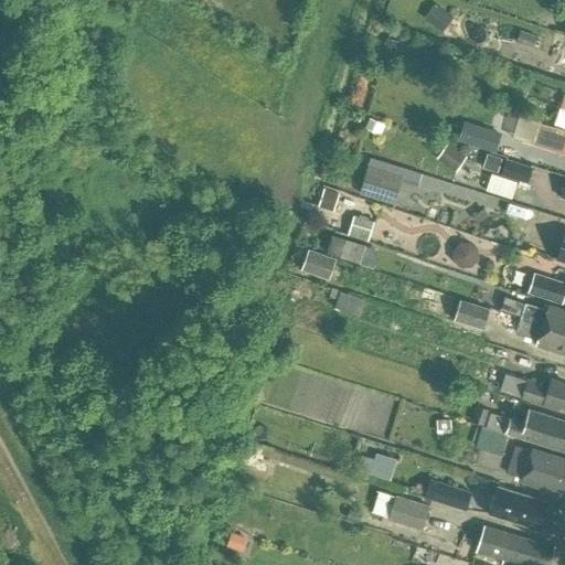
[(443,32),(454,18),(435,3),(424,19),(443,32)]
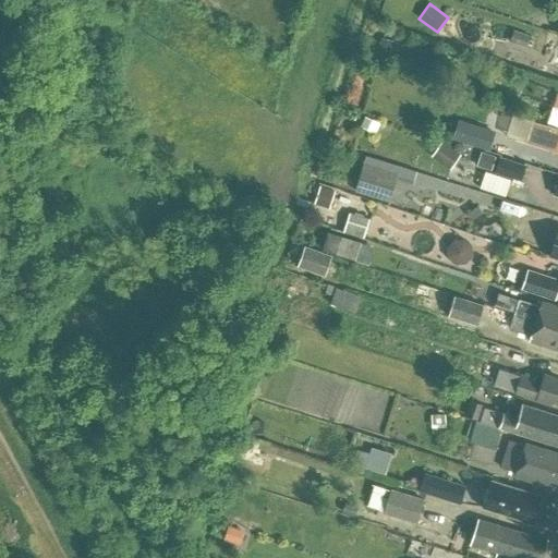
[(548,29),(557,32),(557,16),(553,15),(548,29)]
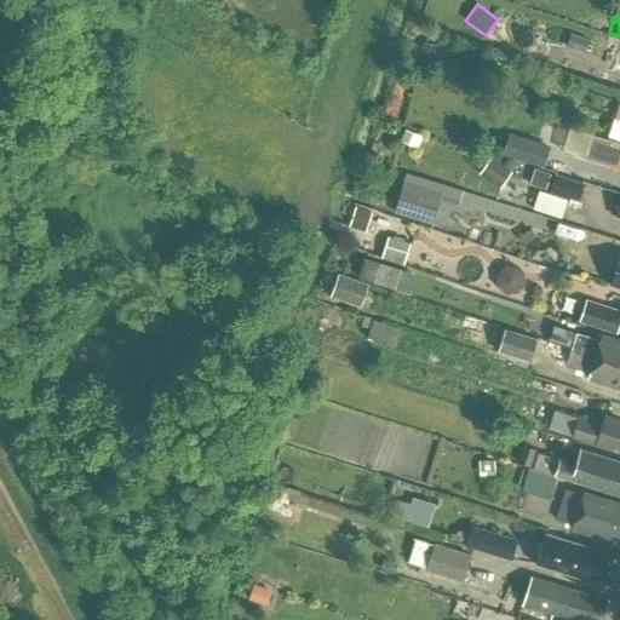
[(584,53),(589,39),(570,33),(566,47),(584,53)]
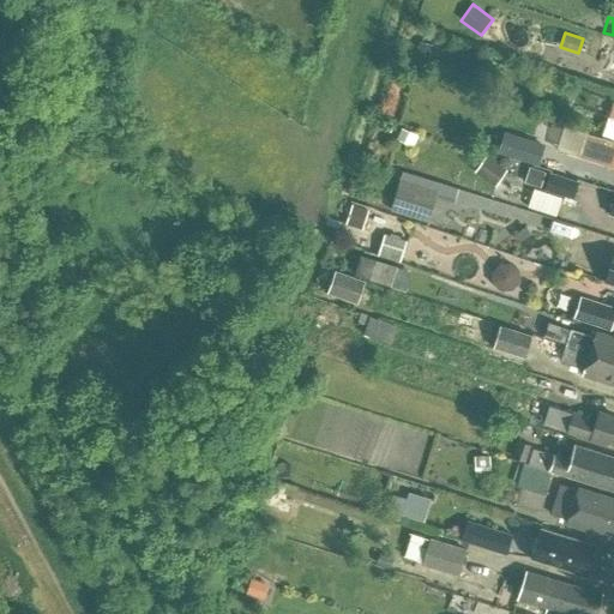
[(420,42),(416,55),(427,59),(432,46),(420,42)]
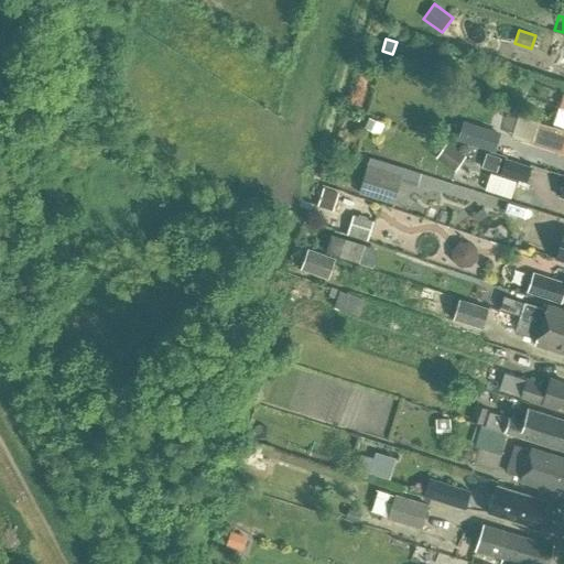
[(379,136),(383,125),(369,118),(364,128),(379,136)]
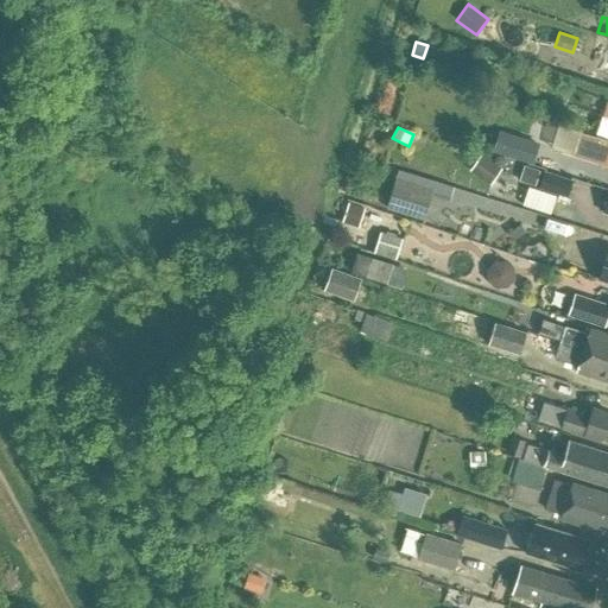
[(492,127),(485,150),(526,162),(532,139),(492,127)]
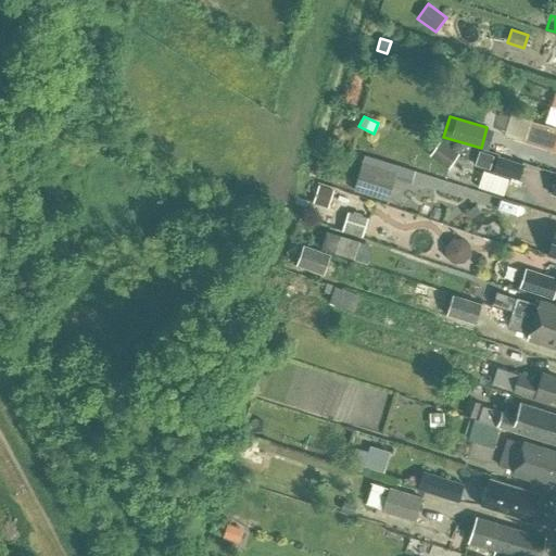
[(555,127),(531,119),(523,140),(555,151),(555,127)]
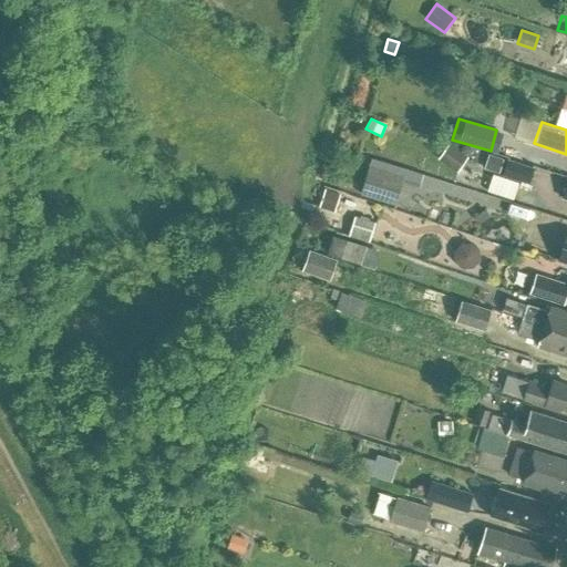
[(456,172),(467,157),(450,144),(439,158),(456,172)]
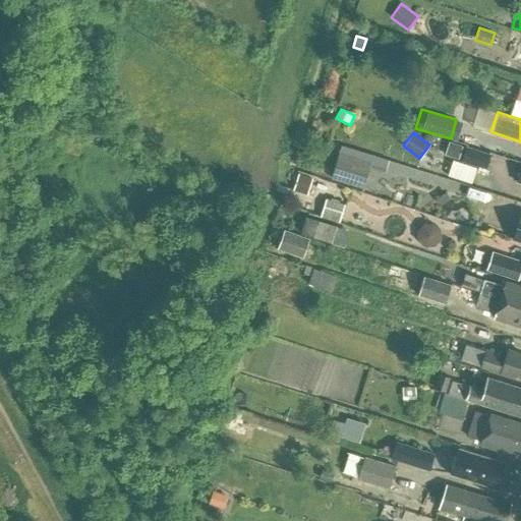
[(462,147),(451,143),(447,156),(458,159),(462,147)]
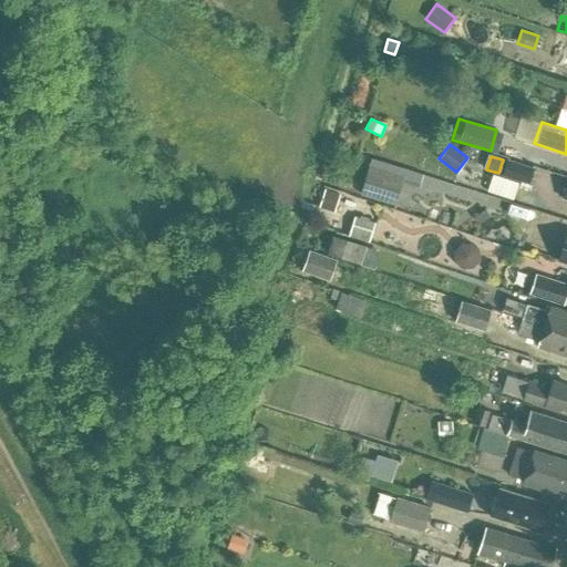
[(503,174),(529,182),(534,167),(507,158),(503,174)]
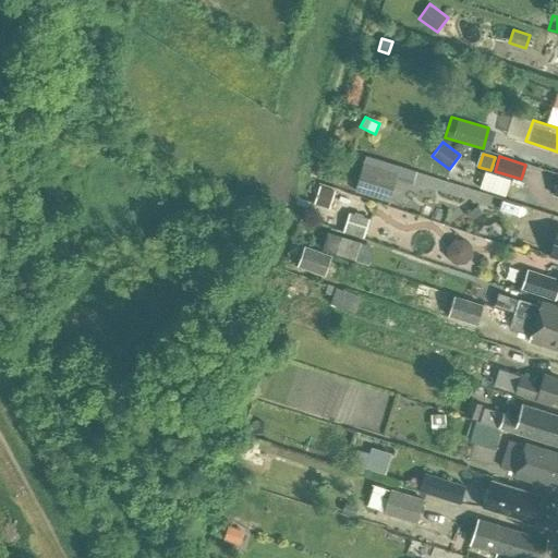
[(390,202),(398,177),(362,165),(354,191),(390,202)]
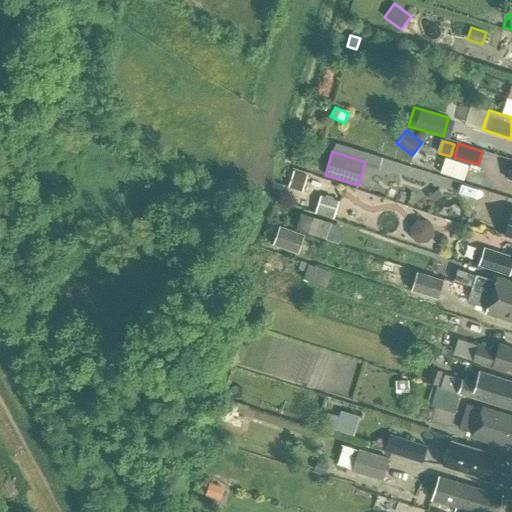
[(302,192),(307,175),(293,171),(288,187),(302,192)]
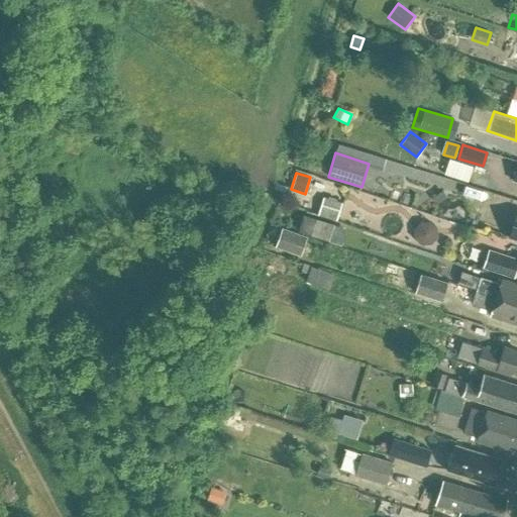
[(336,220),(341,203),(323,197),(318,215),(336,220)]
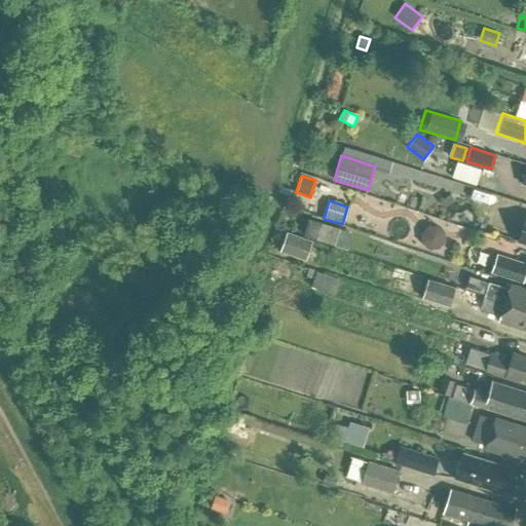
[(303,216),(298,233),(342,249),(348,231),(303,216)]
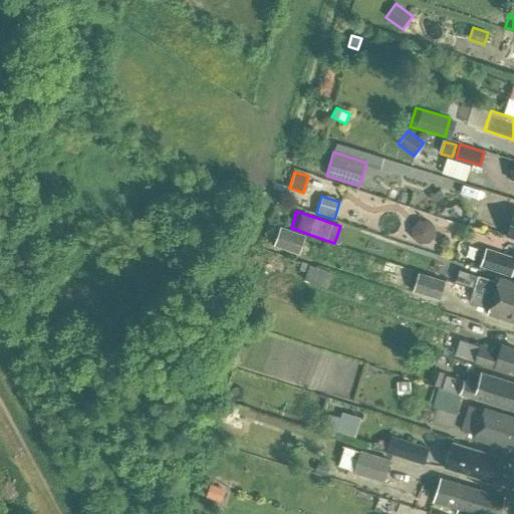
[(408,234),(422,243),(432,227),(418,218),(408,234)]
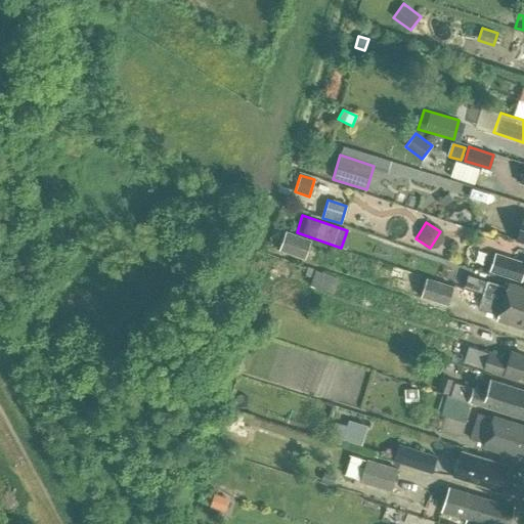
[(278,250),(304,259),(311,239),(286,230),(278,250)]
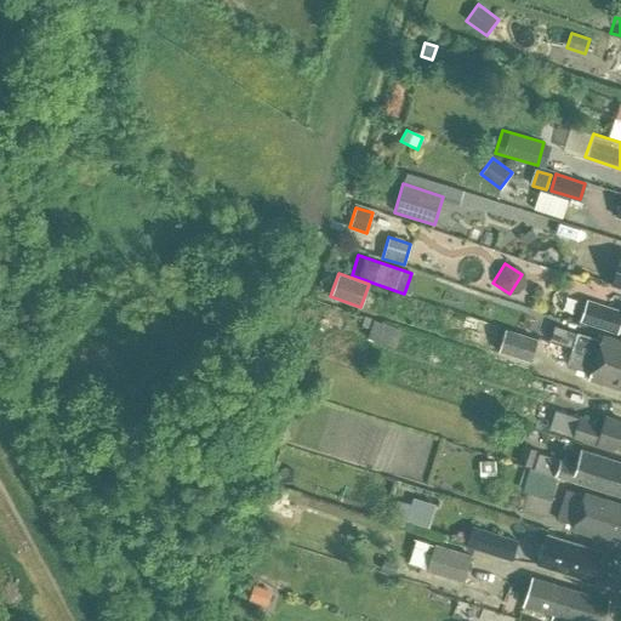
[(620,309),(587,300),(580,322),(616,334),(617,332),(620,334),(620,309)]
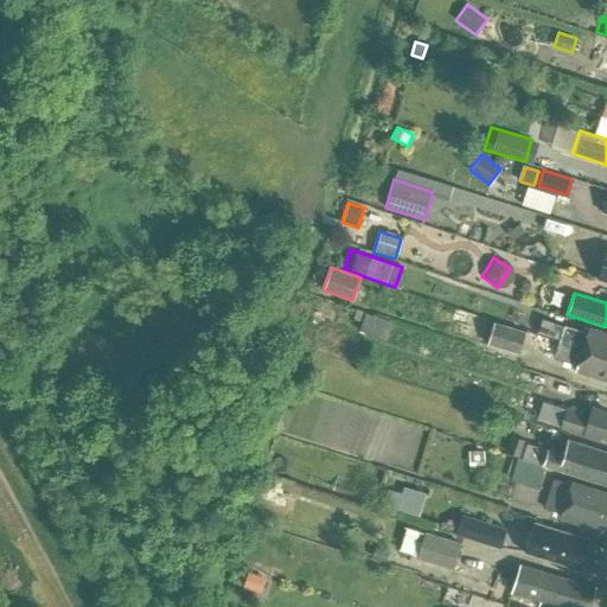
[(528,326),(531,312),(515,307),(511,320),(528,326)]
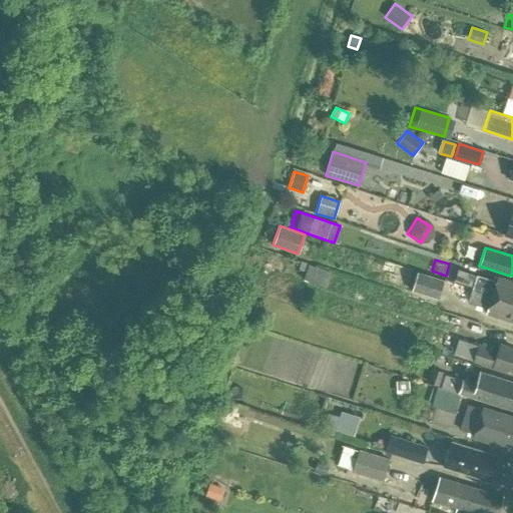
[(411,282),(414,271),(386,262),(383,273),(411,282)]
